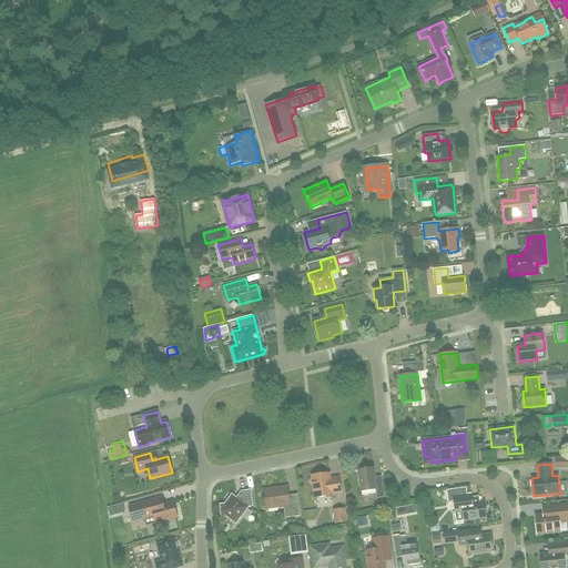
[(358,469),(362,492),(376,489),(377,498),(385,497),(383,480),(375,482),(374,467),(358,469)]
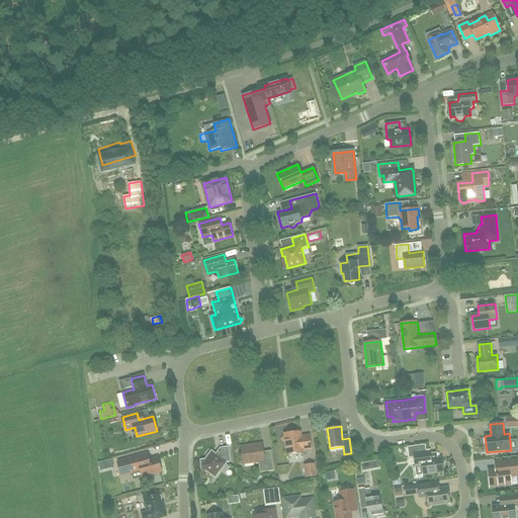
[(300,437),(300,432),(285,434),(285,436),(282,439),(286,442),(287,453),(303,451),(303,449),(311,448),(310,436),(300,437)]
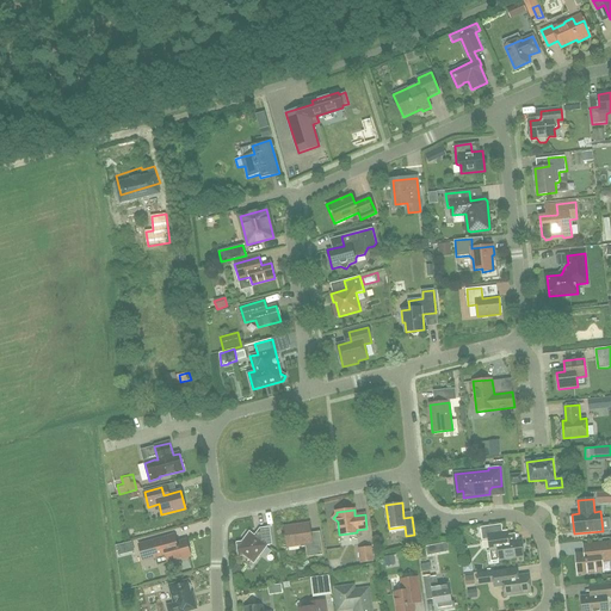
[(285,528),(288,547),(300,545),(300,548),(306,547),(307,557),(323,555),(321,538),(312,539),(309,524),(285,528)]
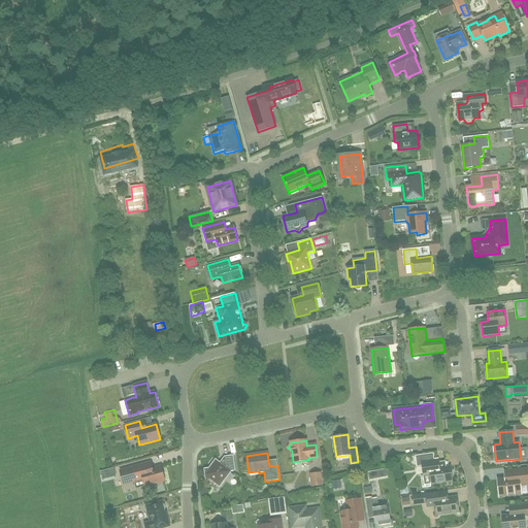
[(209,468),(204,468),(206,482),(210,481),(220,488),(232,471),(235,470),(233,455),(225,457),(220,462),(216,459),(209,468)]
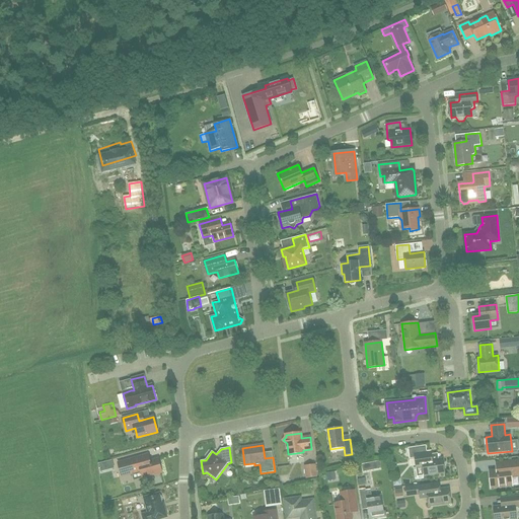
[(415,468),(416,479),(425,478),(425,475),(444,472),(443,459),(430,460),(429,454),(415,456),(417,467),(415,468)]
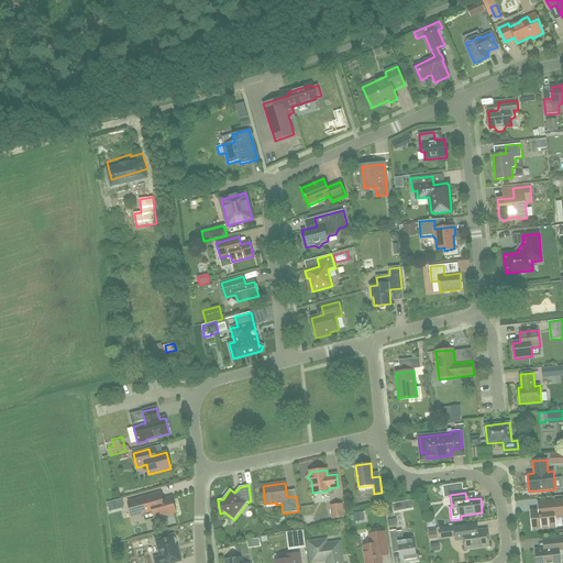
[(153,511),(155,518),(157,520),(162,519),(162,517),(176,512),(172,498),(156,501),(154,495),(128,503),(131,517),(153,511)]
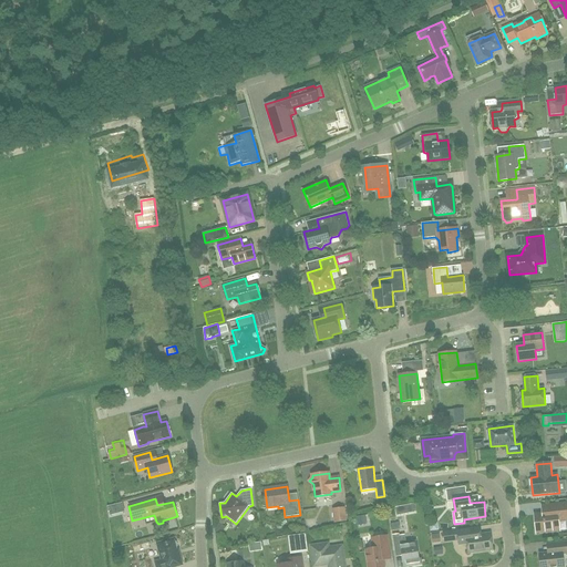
[(566,503),(554,505),(554,513),(535,515),(537,533),(559,531),(558,521),(566,518),(566,503)]
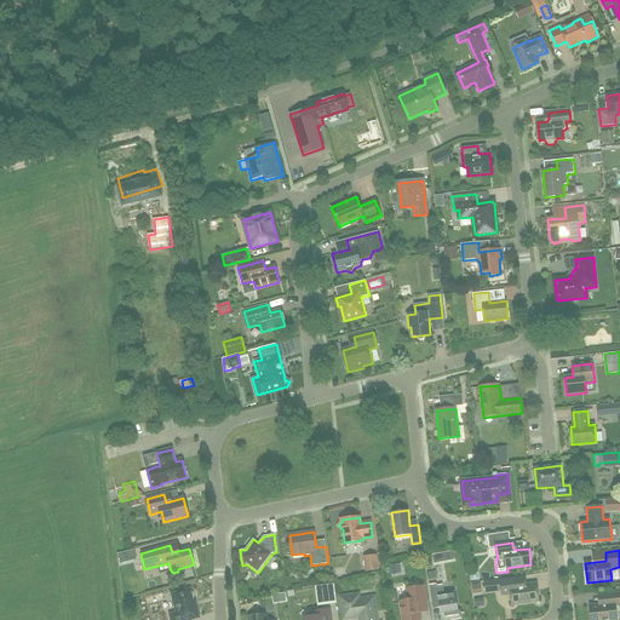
[(503,596),(511,595),(512,604),(539,601),(537,584),(526,585),(524,578),(487,584),(488,592),(503,590),(503,596)]
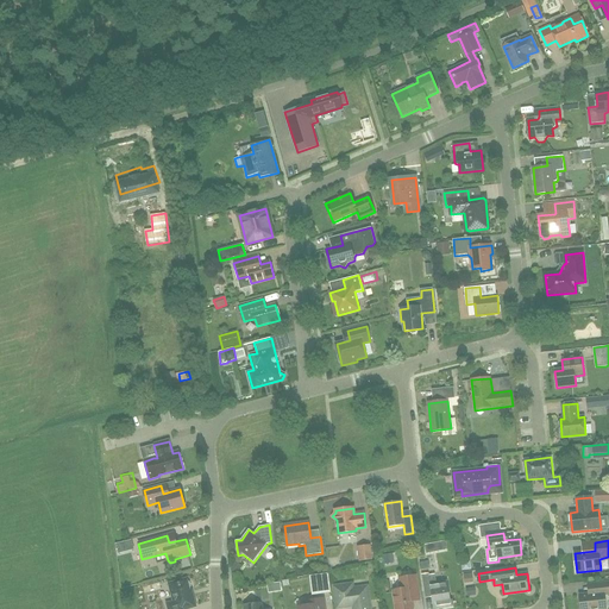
[(465,584),(475,584),(475,570),(464,570),(465,584)]
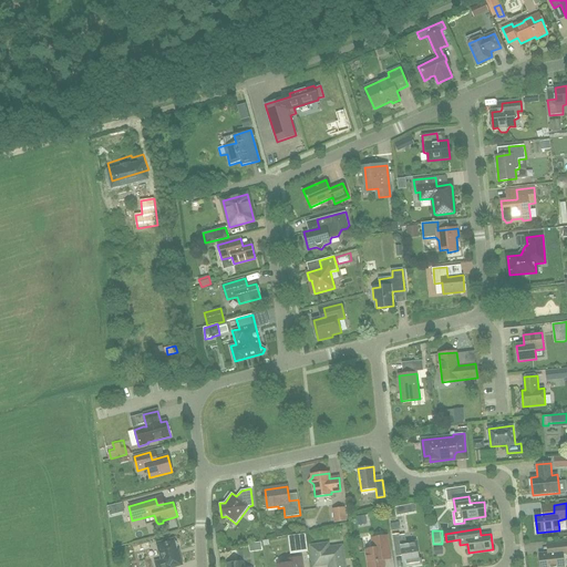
[(307,550),(307,532),(290,532),(290,550),(307,550)]
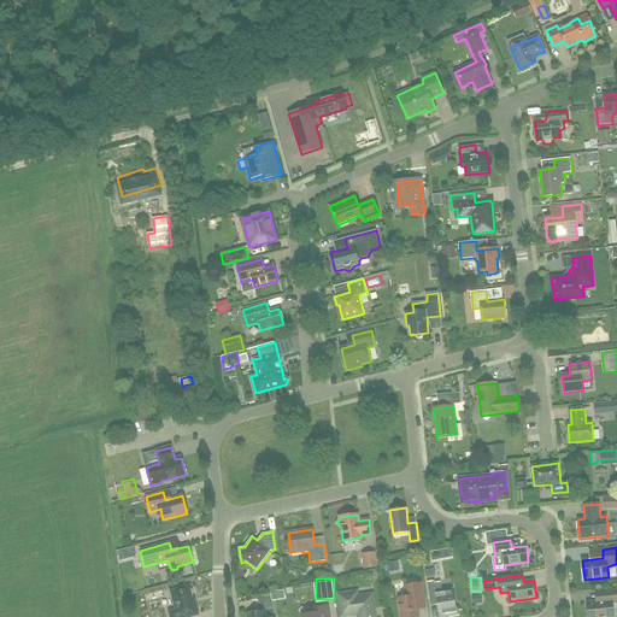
[(438,598),(440,616),(457,613),(453,589),(442,592),(441,582),(435,583),(435,581),(427,582),(430,599),(438,598)]
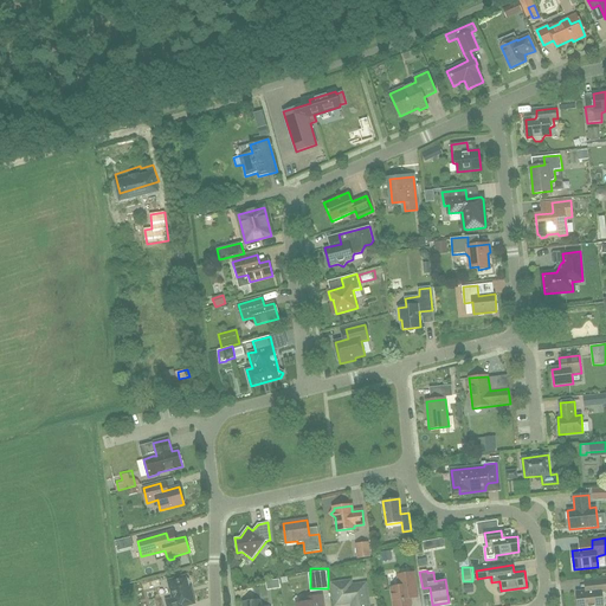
[(399,587),(391,588),(393,605),(411,605),(408,592),(417,591),(414,573),(398,575),(399,587)]
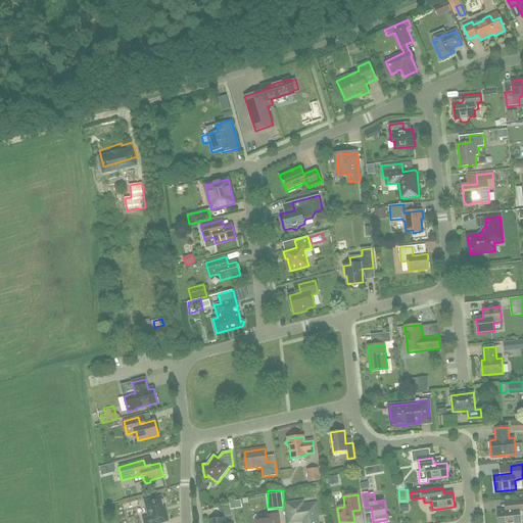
[(164,507),(162,508),(160,497),(145,502),(149,517),(143,519),(144,522),(159,522),(168,521),(164,507)]
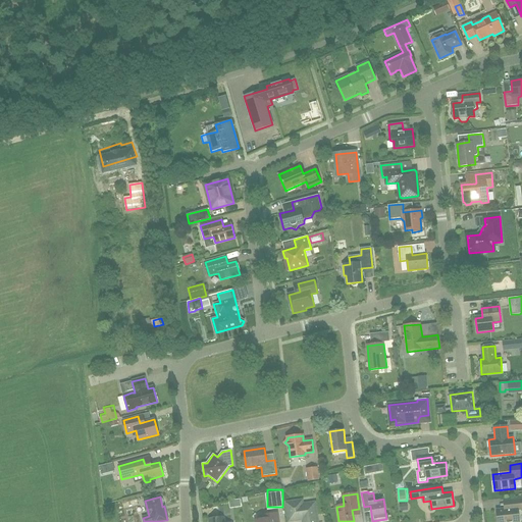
[(510,508),(497,510),(498,521),(519,521),(518,510),(521,510),(521,499),(509,501),(510,508)]
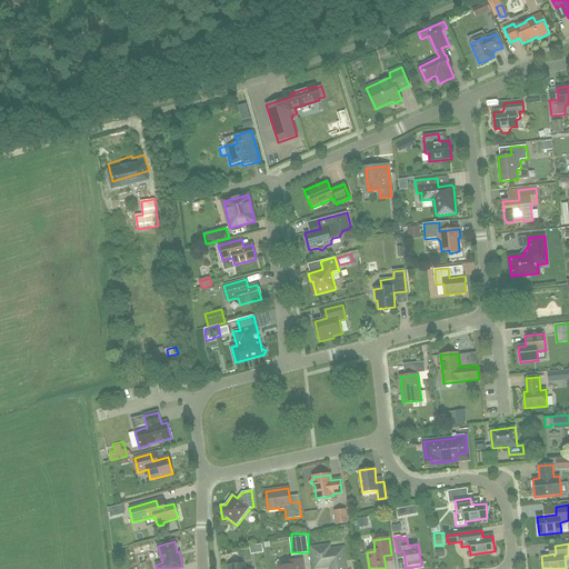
[(329,547),(312,549),(316,568),(330,566),(330,568),(345,568),(342,549),(329,551),(329,547)]
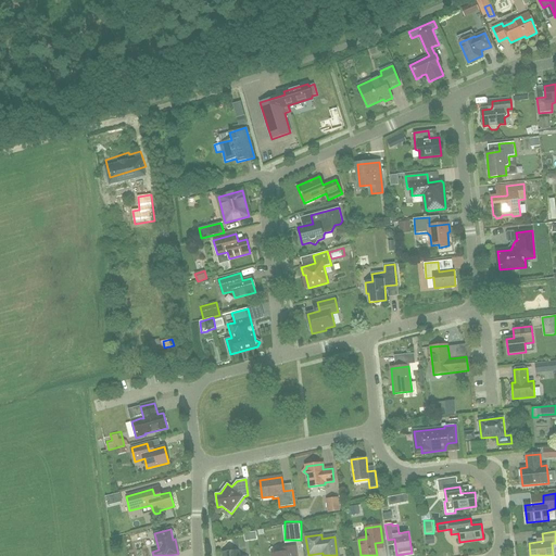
[(295,555),(294,546),(279,548),(280,553),(273,554),(273,555),(295,555)]
